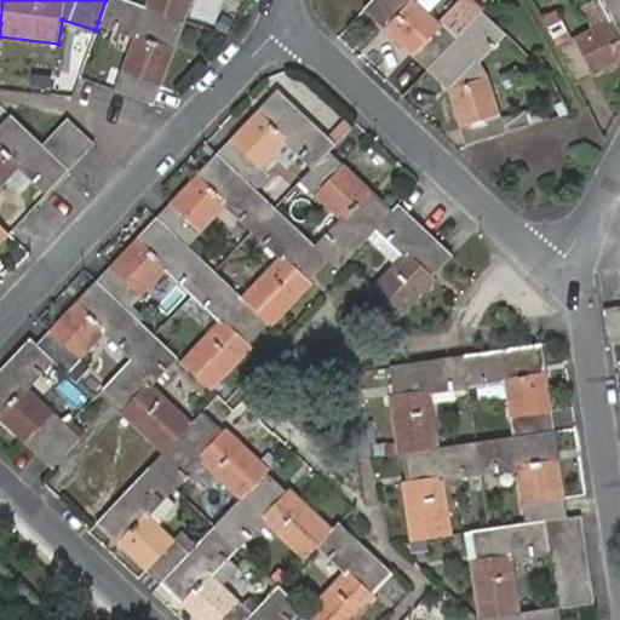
[(120,92),(153,105),(183,23),(119,0),(105,0),(98,22),(141,38),(120,92)]
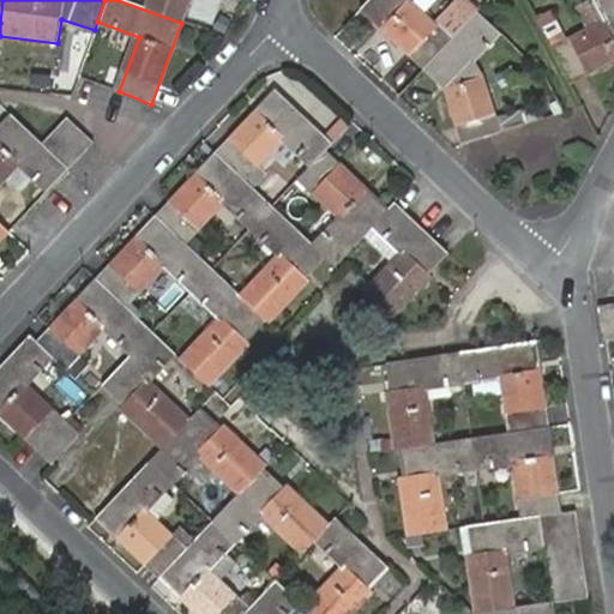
[(118,0),(181,23),(190,0),(152,0),(150,7),(130,0),(118,0)]
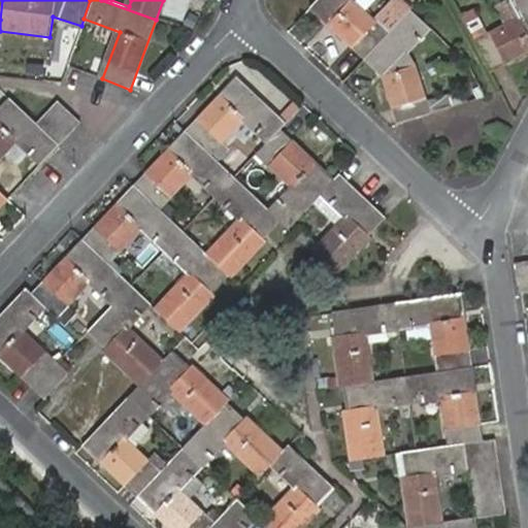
[(317,0),(310,7),(368,60),(392,34),(356,1),(356,0),(317,0)]
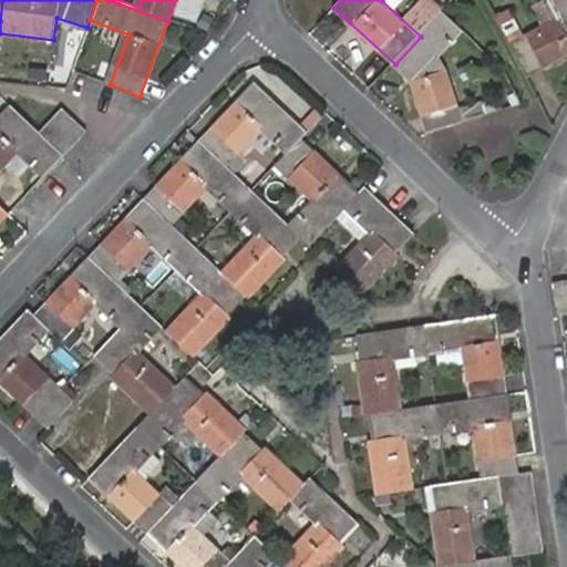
[(509,47),(526,79),(566,57),(566,0),(543,0),(554,23),(509,47)]
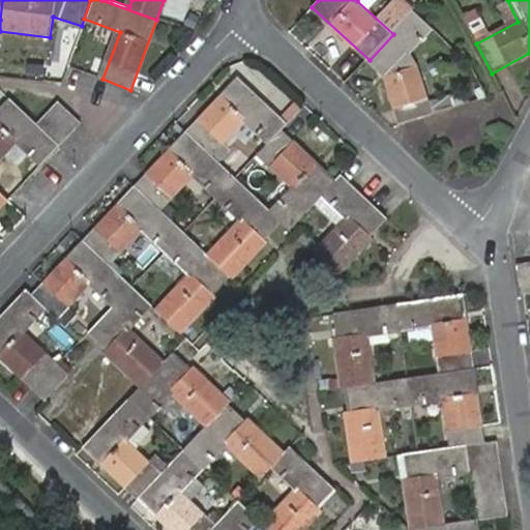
[(393,34),(370,60),(386,75),(403,125),(436,114),(420,64),(411,56),(433,31),(413,12),(393,34)]
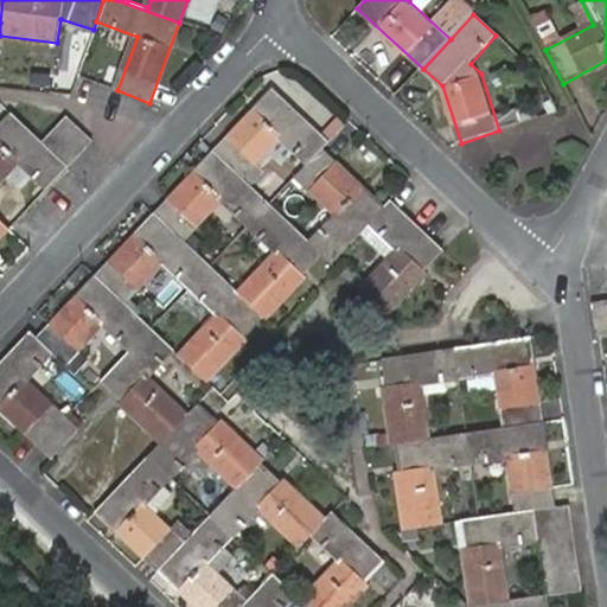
[(363,50),(379,72),(396,61),(378,38),(363,50)]
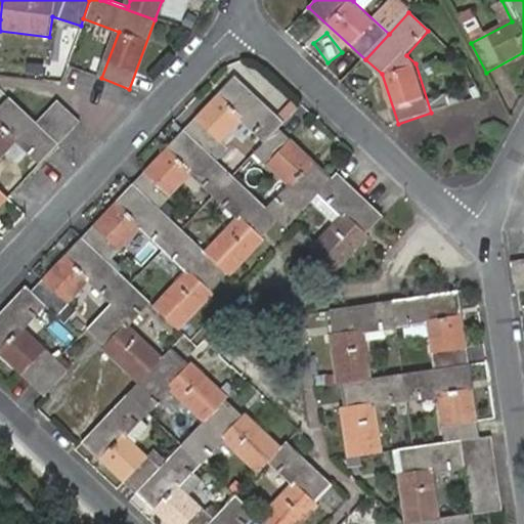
[(511,71),(498,75),(507,103),(520,99),(511,71)]
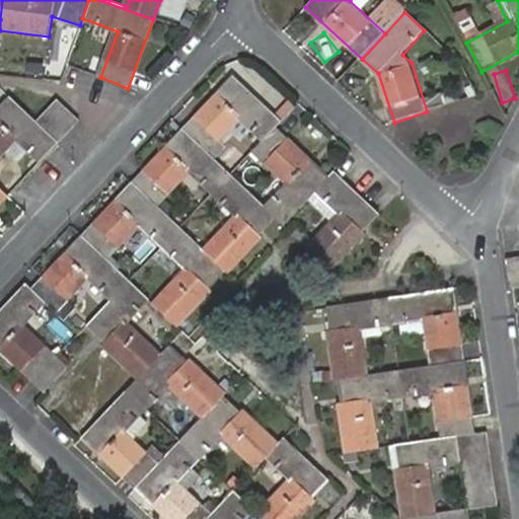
[(278,127),(283,123),(232,76),(182,129),(208,153),(240,120),(265,142),(278,127)]
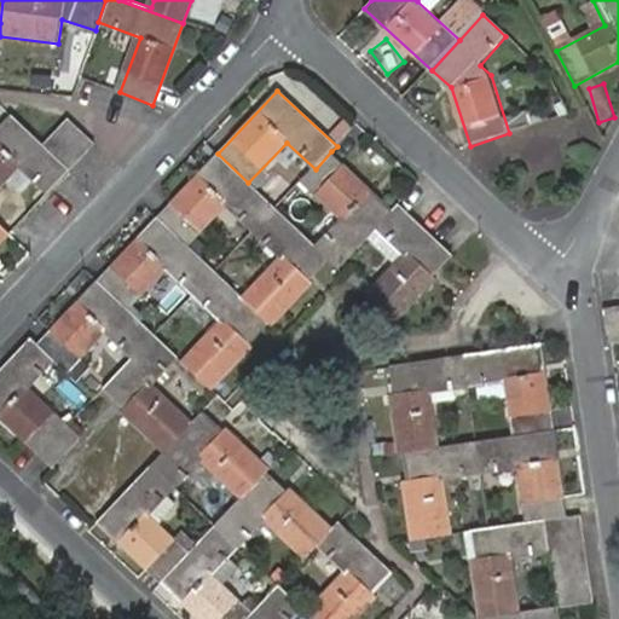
[(0,181),(17,163),(48,192),(70,171),(42,144),(11,114),(0,126),(0,181)]
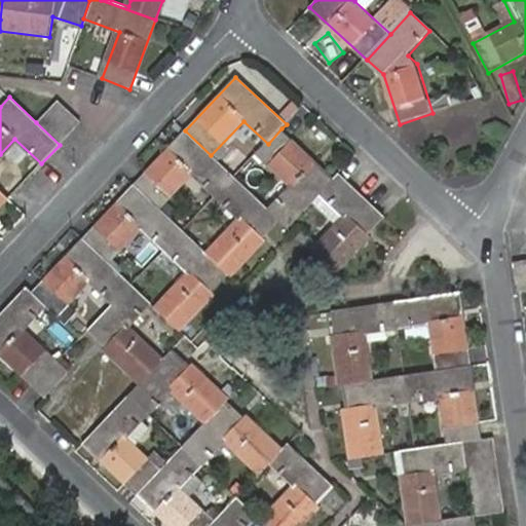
[(46,112),(70,135),(79,123),(57,102),(46,112)]
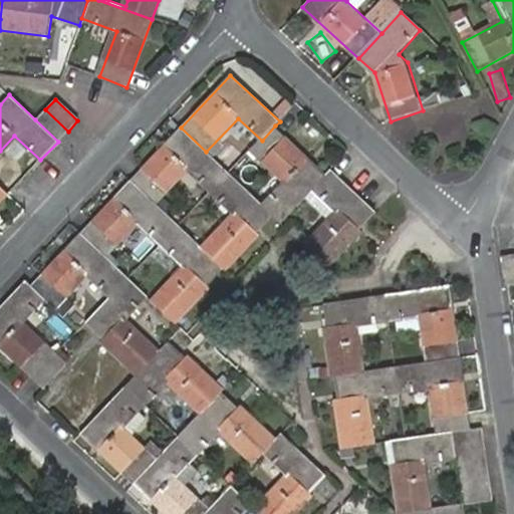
[(35,119),(58,142),(68,132),(45,109),(35,119)]
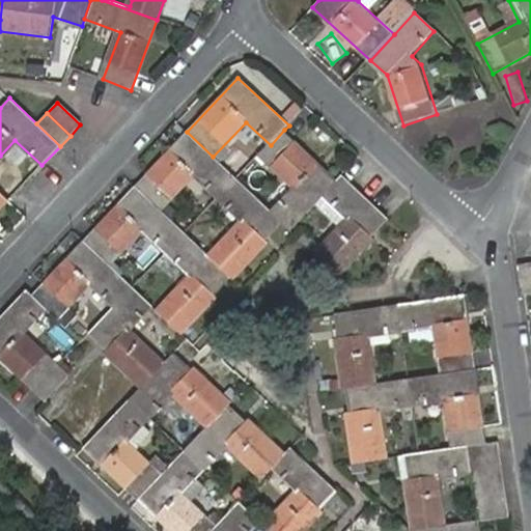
[(284,223),(291,230),(325,194),(337,180),(284,130),(271,145),(260,157),(294,189),(272,212),(284,223)]
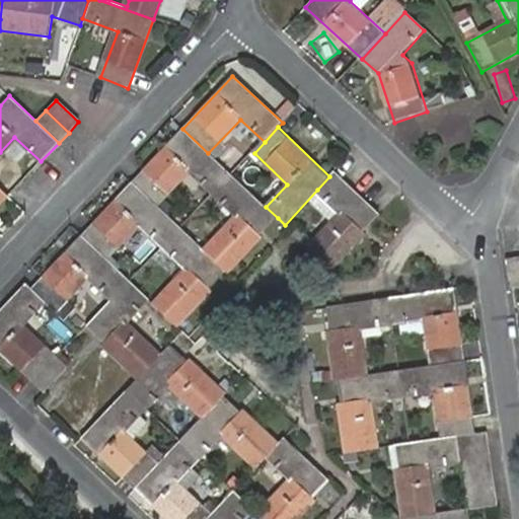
[(208,153),(182,129),(131,182),(156,208),(191,171),(214,195),(232,175),(208,153)]
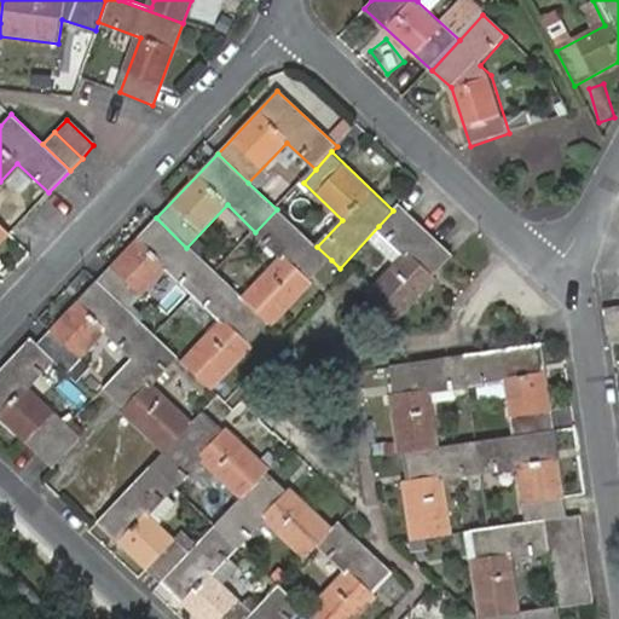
[(455,256),(399,203),(393,210),(379,226),(405,250),(365,294),(398,323),(438,281),(434,278),(455,256)]
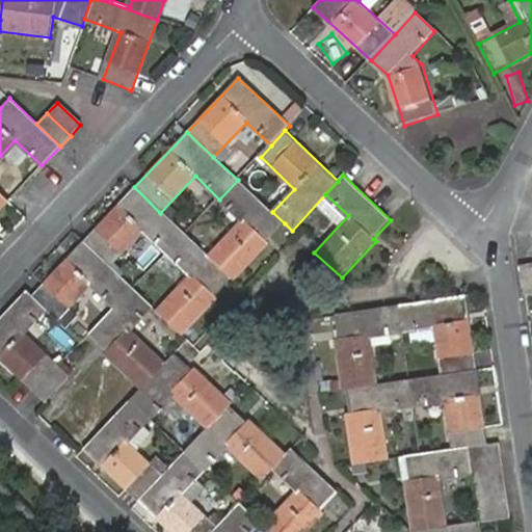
[(230,280),(233,283),(268,246),(266,242),(285,223),(272,212),(238,180),(219,200),(242,220),(207,257),(230,280)]
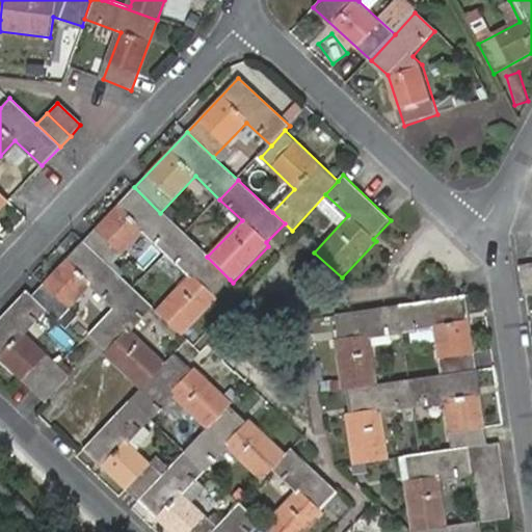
[(160,213),(134,187),(82,241),(109,267),(143,231),(168,254),(185,236),(160,213)]
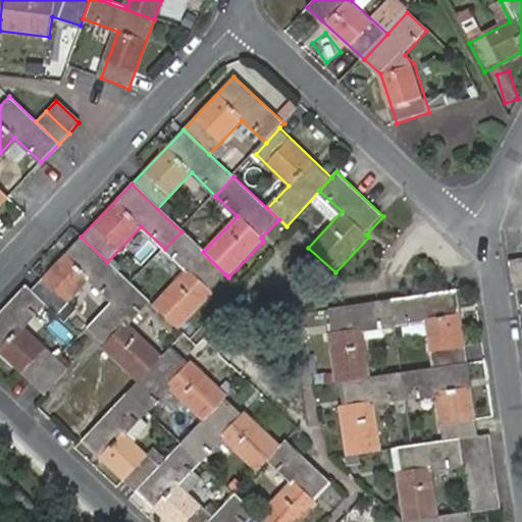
[(181,231),(165,249),(188,269),(152,305),(177,330),(213,294),(209,291),(225,274),(203,252),(181,231)]
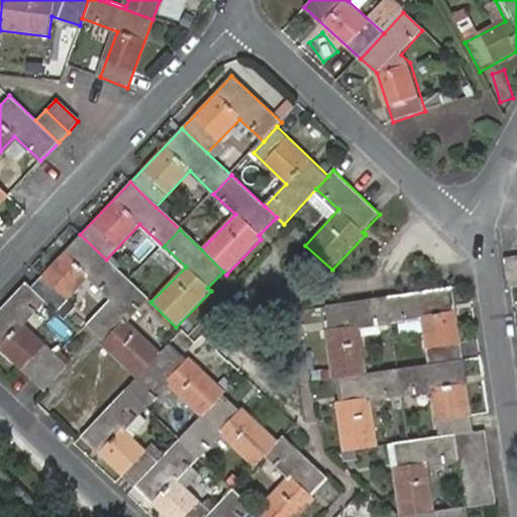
[(80,234),(29,288),(43,302),(63,320),(74,308),(67,301),(88,279),(111,301),(129,283),(106,260),(80,234)]
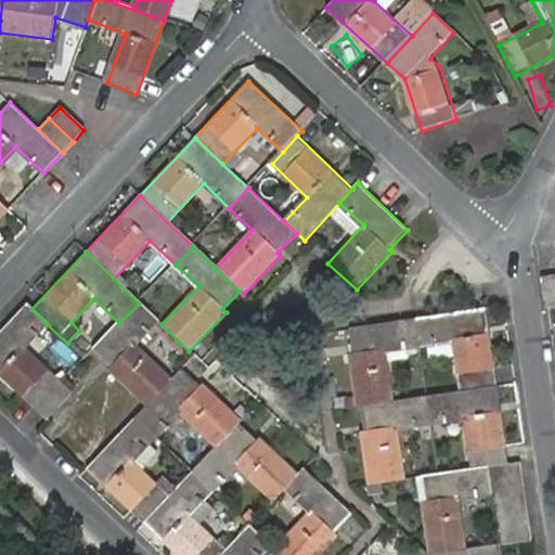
[(554,275),(540,279),(545,313),(554,311),(554,275)]
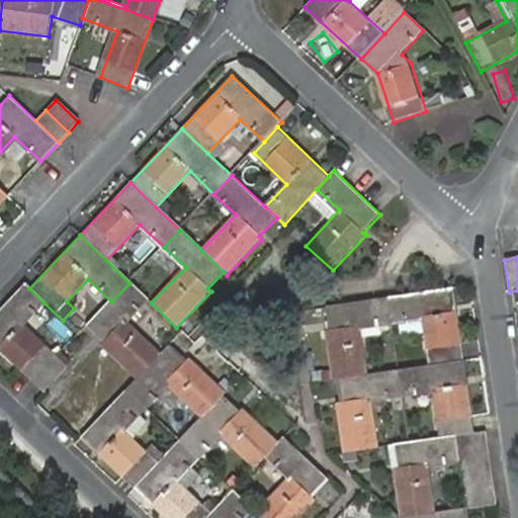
[(130,283),(111,301),(86,328),(101,343),(99,346),(136,379),(161,354),(123,320),(145,297),(130,283)]
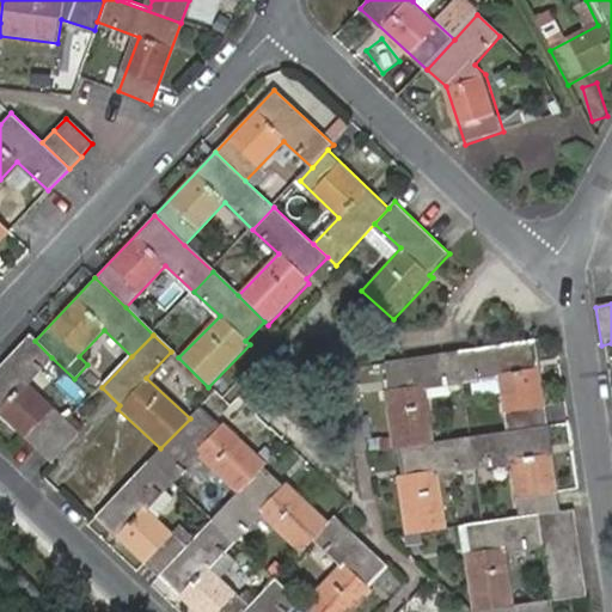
[(35,341),(30,337),(0,367),(0,415),(40,453),(67,423),(26,384),(51,357),(35,341)]
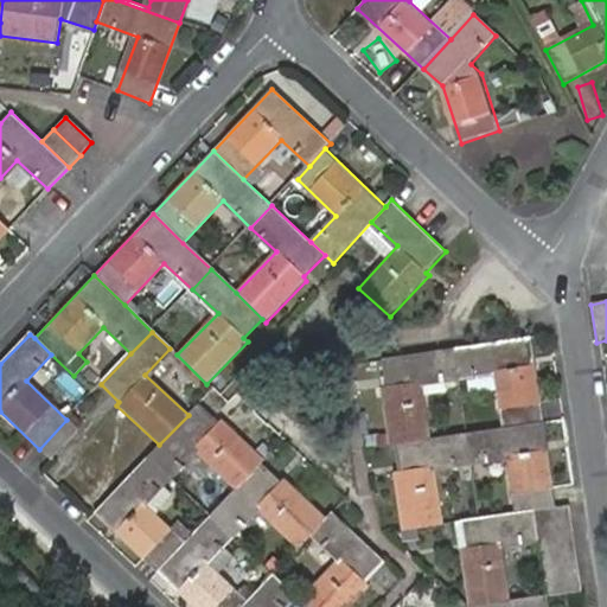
[(506,427),(547,421),(534,336),(455,347),(460,377),(498,372),(506,427)]
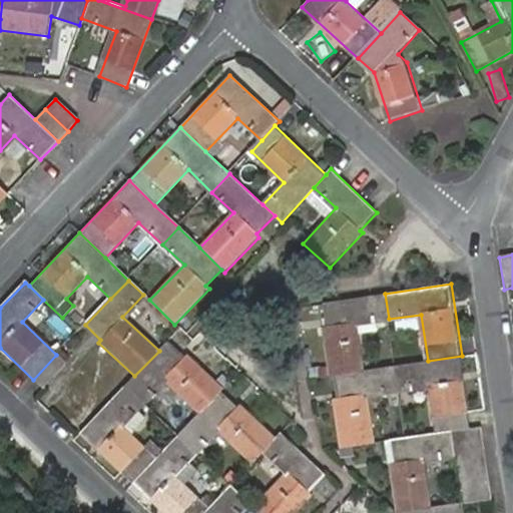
[(389,319),(385,294),(325,304),(329,328),(323,328),(331,377),(336,376),(339,375),(365,371),(358,324),(389,319)]
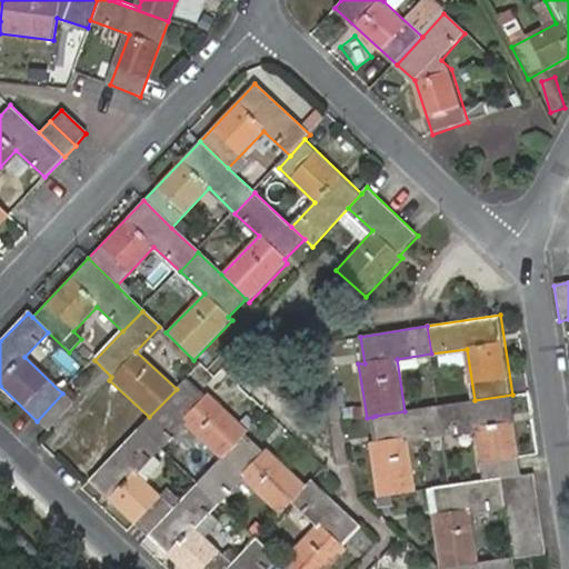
[(247,437),(249,435),(209,396),(206,398),(185,379),(177,389),(149,417),(140,427),(160,447),(182,423),(222,462),(247,437)]
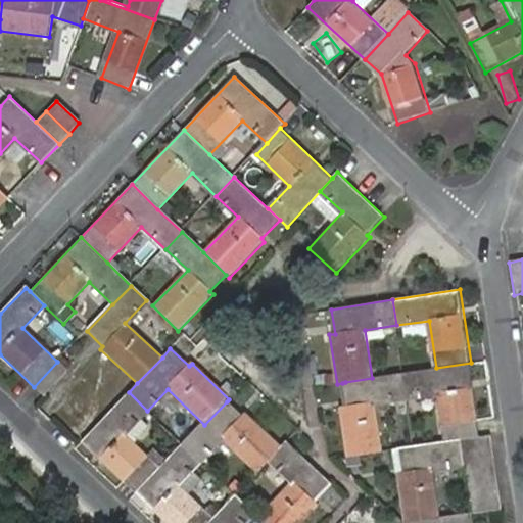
[(57,362),(34,387),(43,395),(66,371),(57,362)]
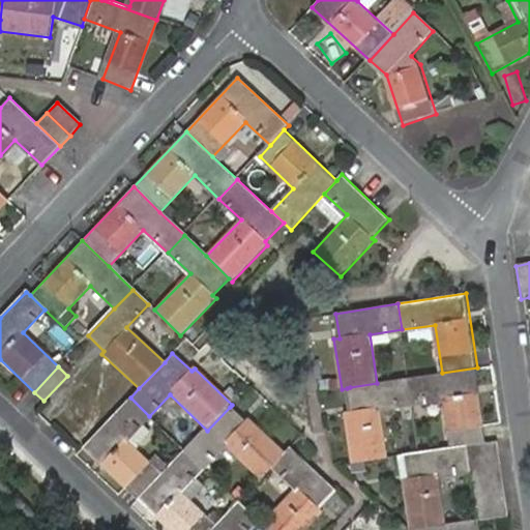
[(466,446),(489,443),(477,367),(442,373),(409,378),(413,405),(446,401),(453,448),(466,446)]
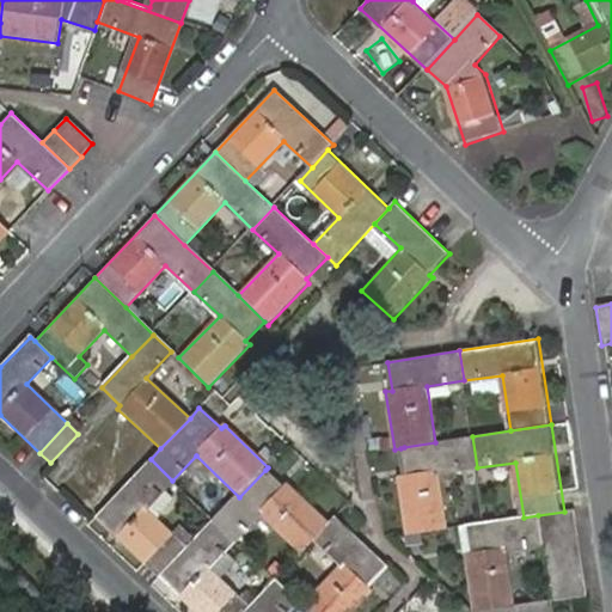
[(398,478),(407,536),(450,530),(441,473),(477,467),(472,436),(435,442),(404,447),(401,448),(405,477),(398,478)]
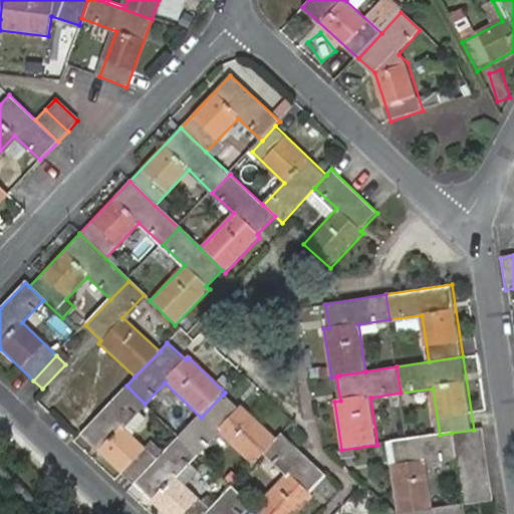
[(126,386),(82,432),(101,449),(99,452),(135,486),(138,484),(160,461),(123,426),(145,404),(126,386)]
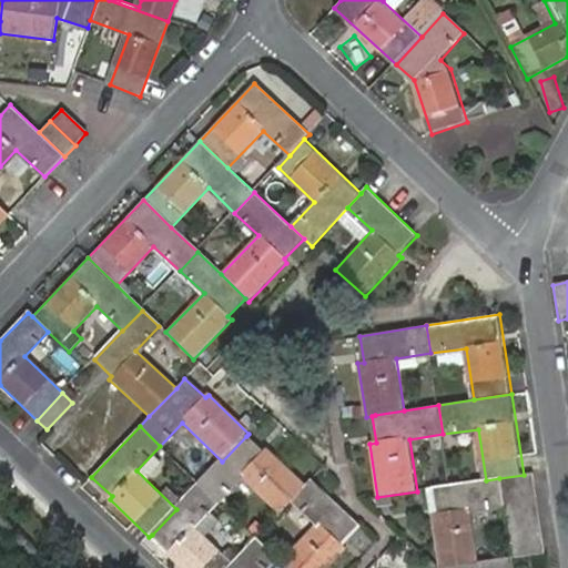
[(291,503),(305,487),(265,449),(263,453),(246,436),(222,462),(201,485),(220,503),(242,480),(279,515),(291,503)]
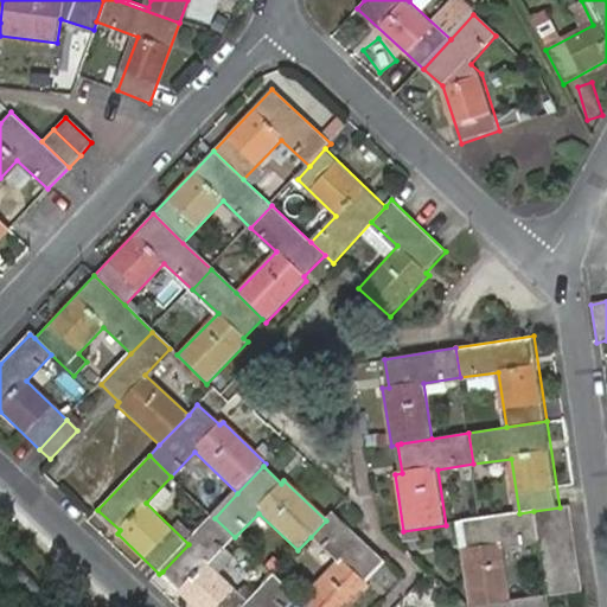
[(537,528),(572,523),(569,506),(560,508),(534,511),(537,528)]
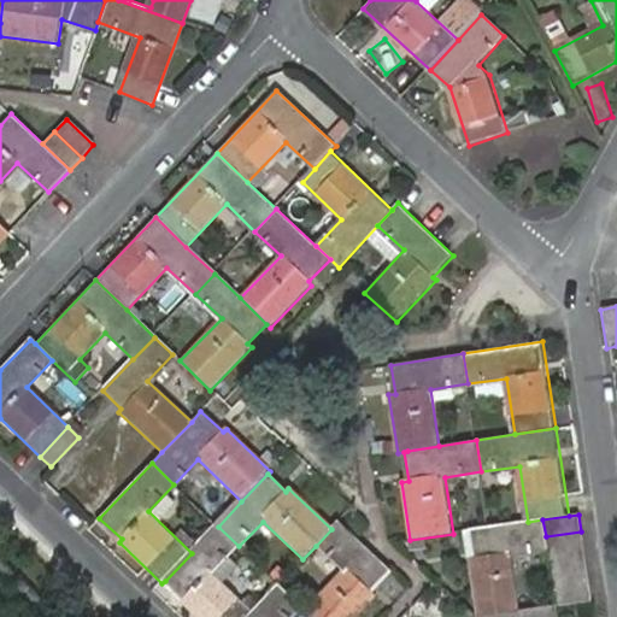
[(479,615),(526,609),(517,556),(547,551),(546,536),(542,519),(528,522),(469,532),(472,562),(470,562),(479,615)]
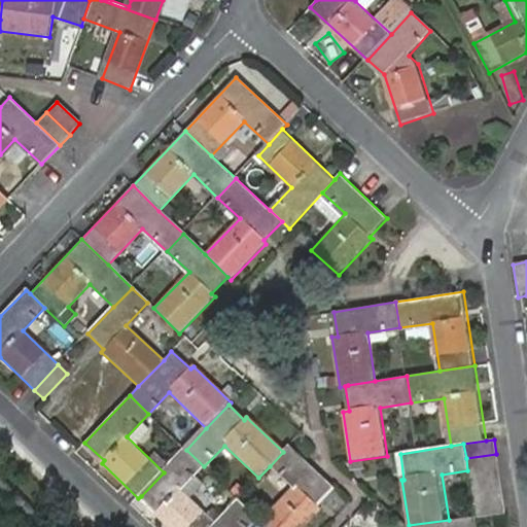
[(319,506),(335,490),(289,446),(283,452),(270,466),(291,486),(259,519),(267,526),(303,526),(321,508),(319,506)]
